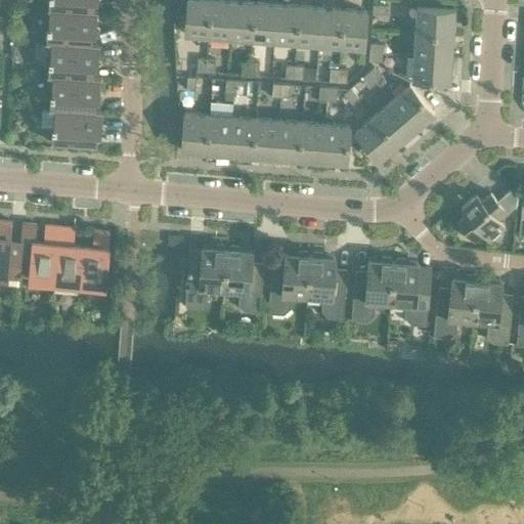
[(48,0),(48,9),(49,9),(49,8),(94,11),(94,10),(94,0),(48,0)]
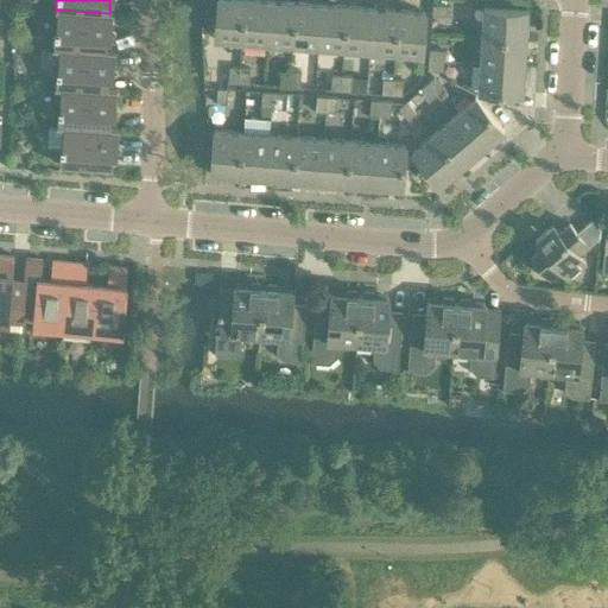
[(217,0),(215,39),(241,42),(245,0),(217,0)]
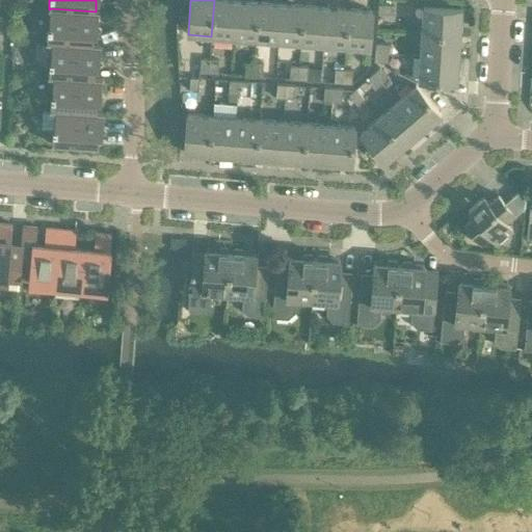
[(214,0),(211,36),(234,37),(237,1),(229,0),(214,0)]
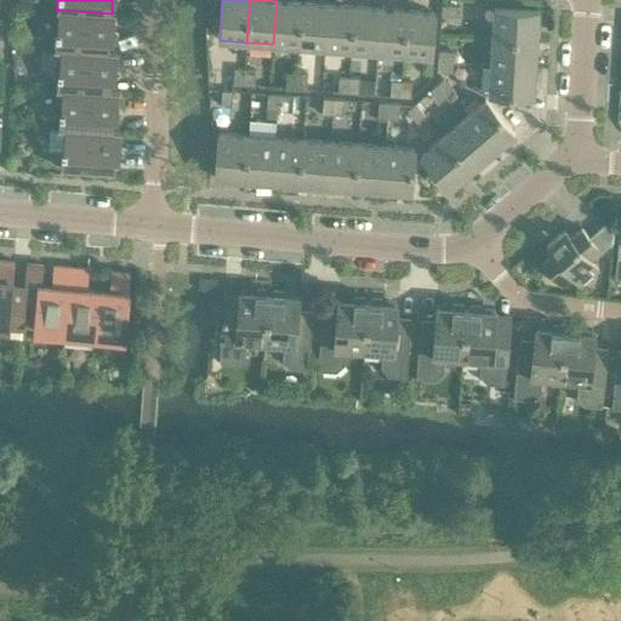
[(273,44),(300,46),(302,3),(277,1),(273,44)]
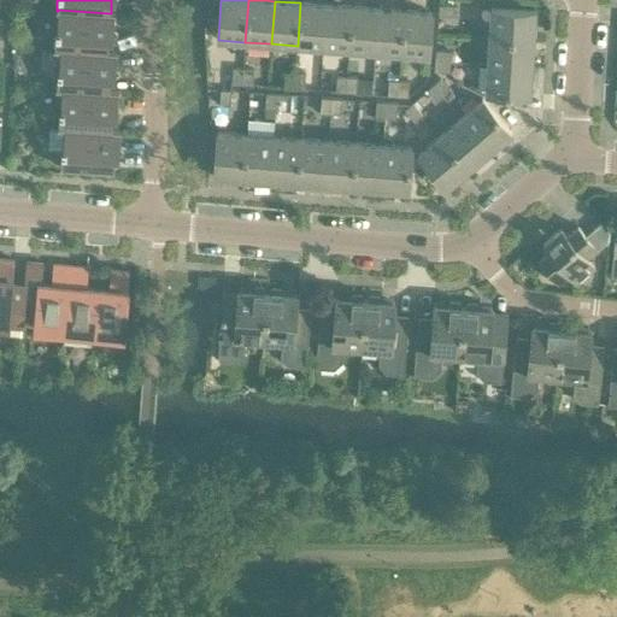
[(298,46),(323,48),(327,5),(300,3),(298,46)]
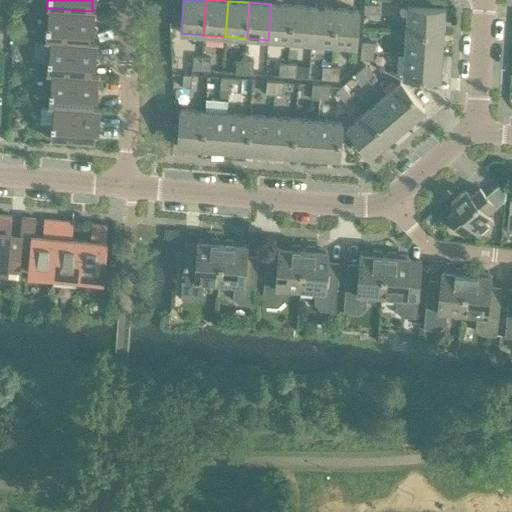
[(268,40),(290,41),(292,6),(271,4),(268,40)]
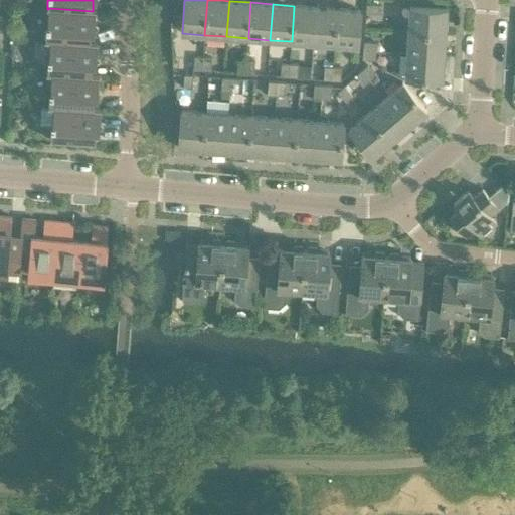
[(366,13),(379,14),(379,5),(367,4),(366,13)]
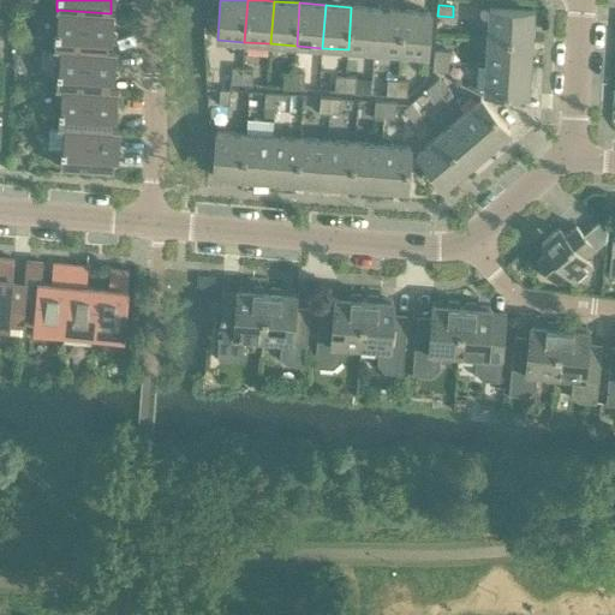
[(348,49),(374,52),(377,9),(351,7),(348,49)]
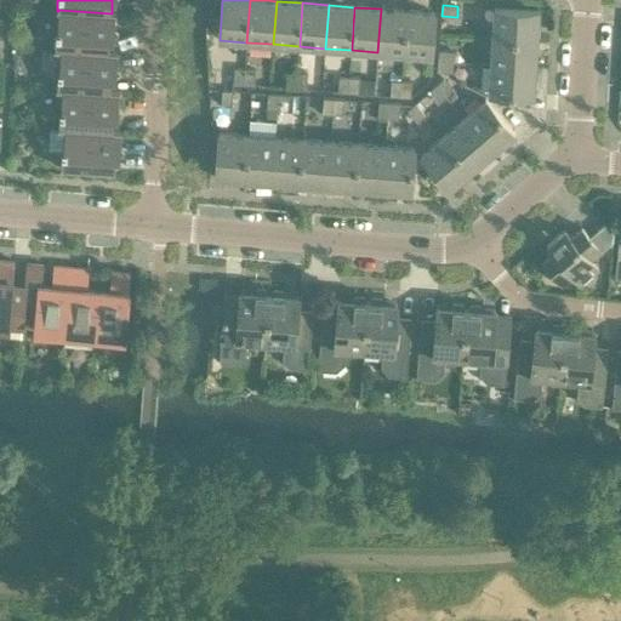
[(377,52),(404,55),(408,11),(381,9),(377,52)]
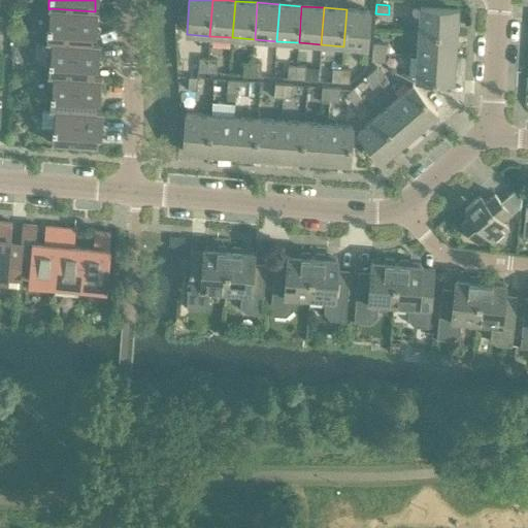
[(420,7),(419,32),(457,34),(458,9),(420,7)]
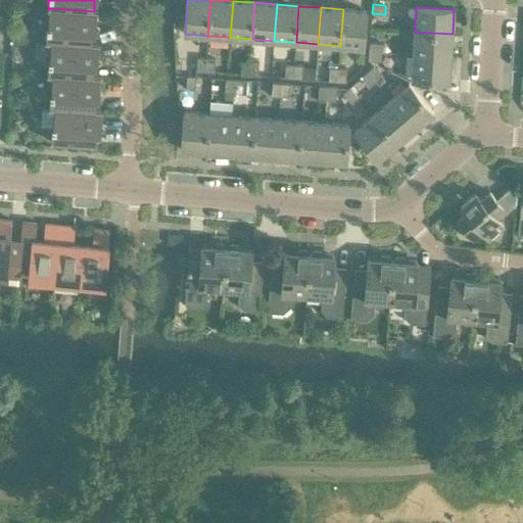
[(46,42),(51,42),(92,44),(92,43),(92,33),(96,33),(97,10),(94,10),(94,11),(49,8),(49,9),(48,25),(47,25),(46,42)]
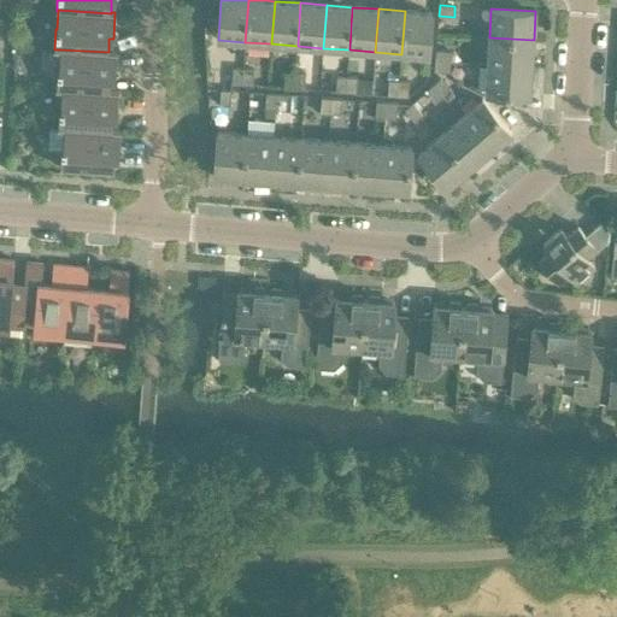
[(405,11),(401,54),(428,56),(432,13),(405,11)]
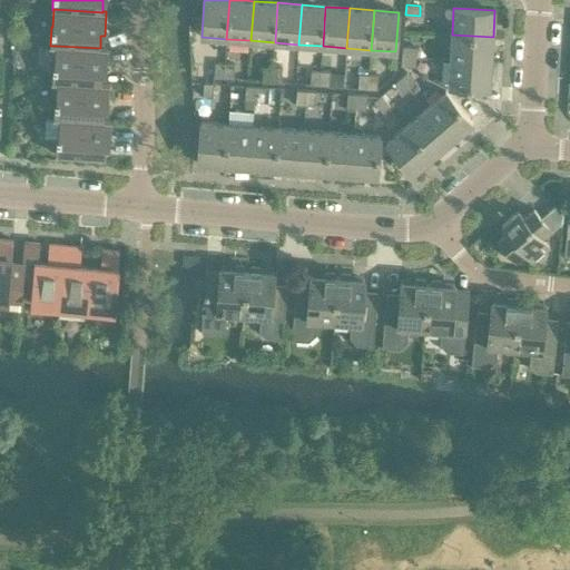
[(452,35),(450,59),(491,62),(493,37),(452,35)]
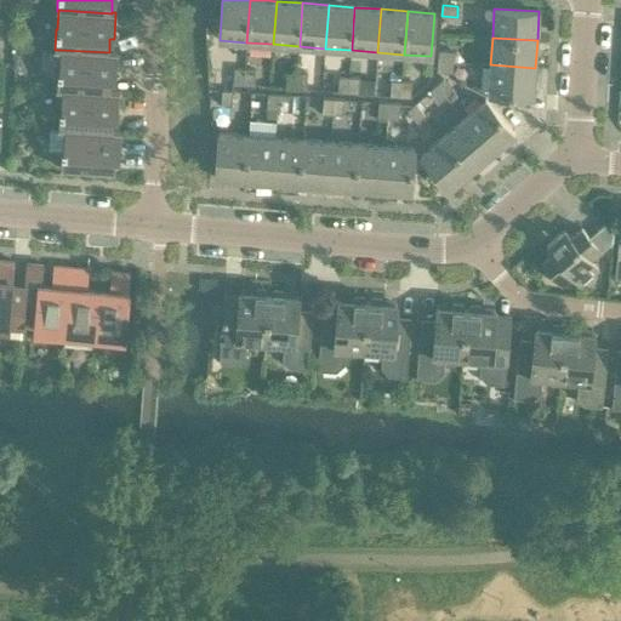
[(57,90),(63,90),(63,89),(110,91),(112,79),(115,79),(118,52),(109,51),(109,52),(61,50),(60,69),(58,69),(57,90)]
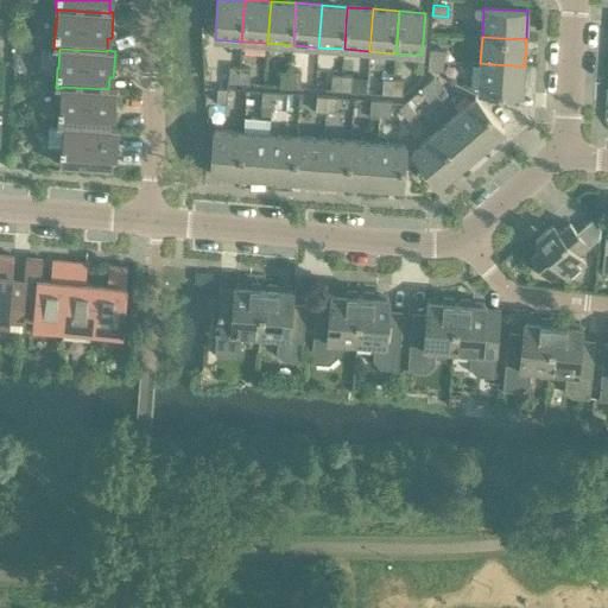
[(430,50),(429,61),(444,62),(444,51),(430,50)]
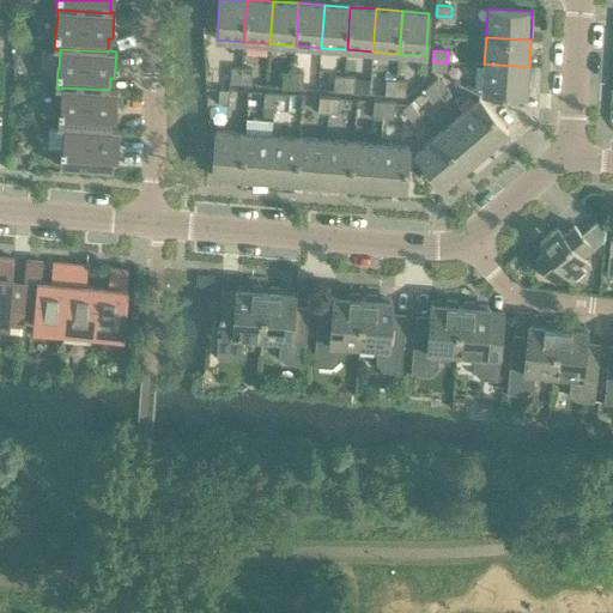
[(448,62),(432,61),(431,71),(447,72),(448,62)]
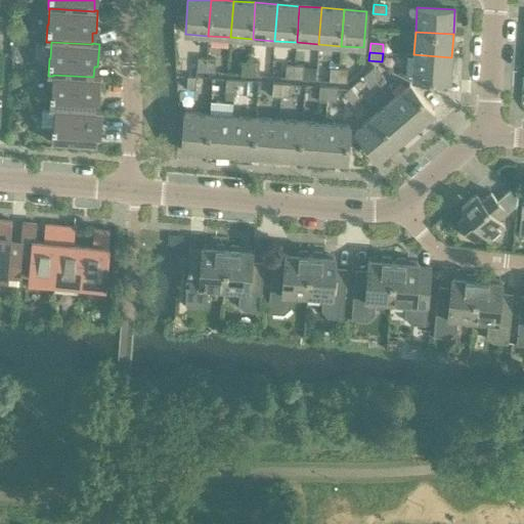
[(451,57),(413,54),(412,79),(450,81),(451,57)]
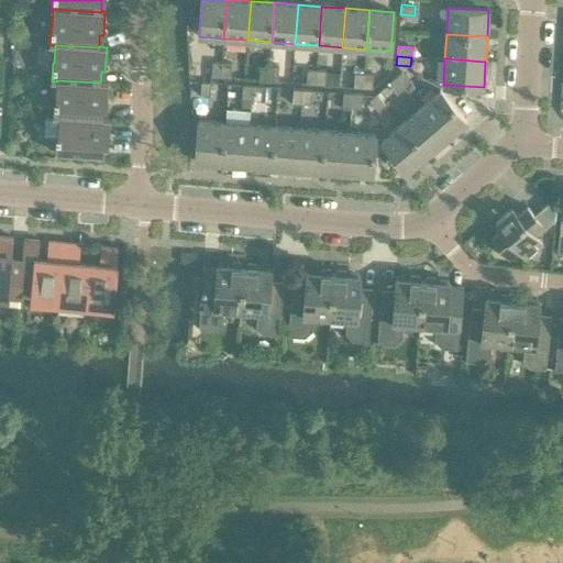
[(211,76),(221,77),(222,63),(212,63),(211,76)]
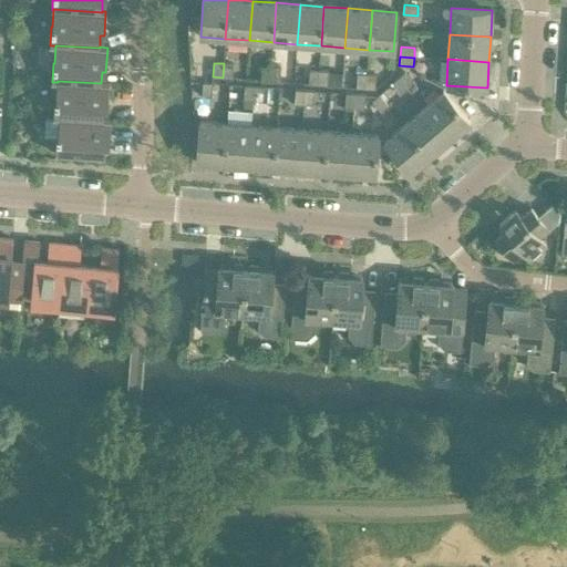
[(224,63),(223,78),(233,79),(234,64),(224,63)]
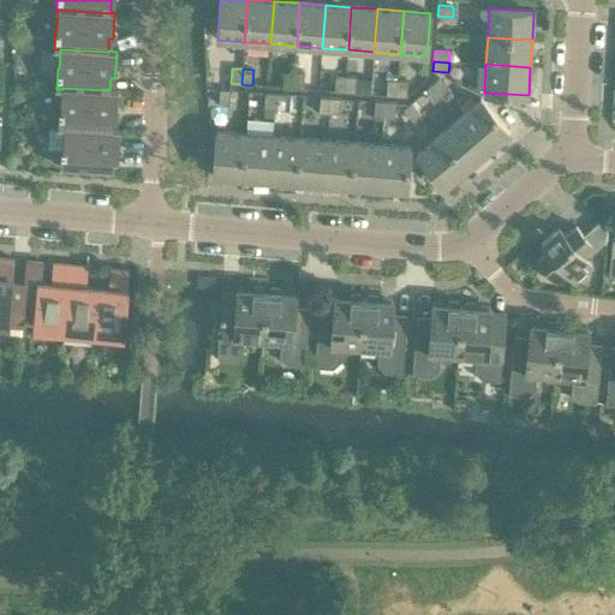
[(284,88),(293,88),(294,73),(285,72),(284,88)]
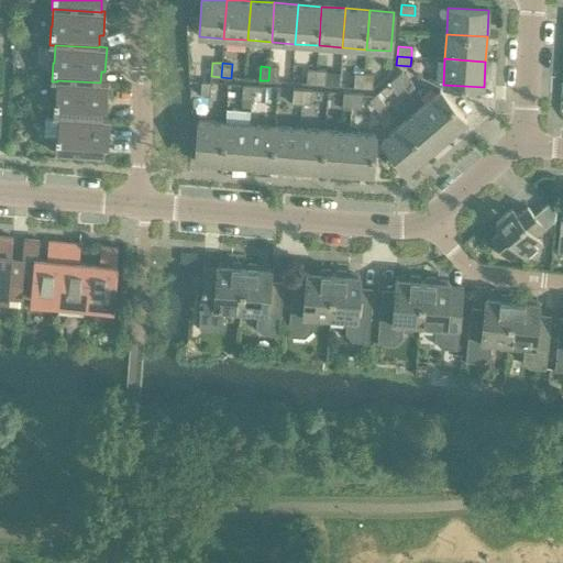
[(269,67),(268,80),(278,81),(279,67),(269,67)]
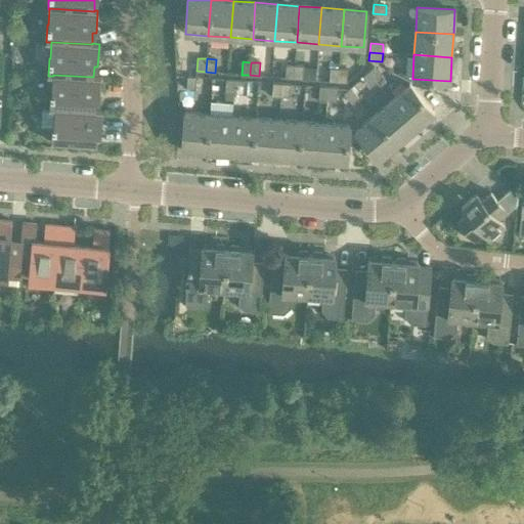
[(286,78),(294,79),(295,66),(287,64),(286,78)]
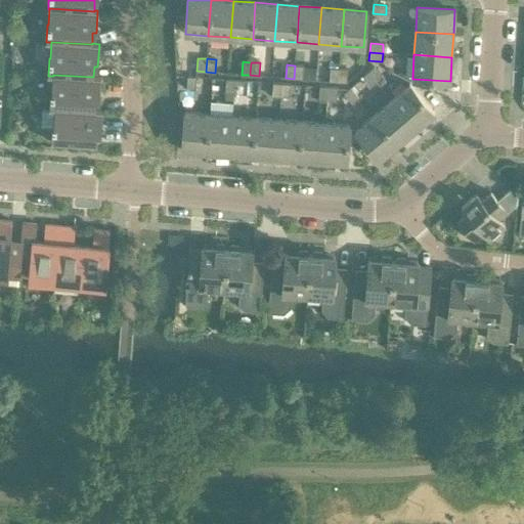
[(295,66),(294,79),(303,79),(304,67),(295,66)]
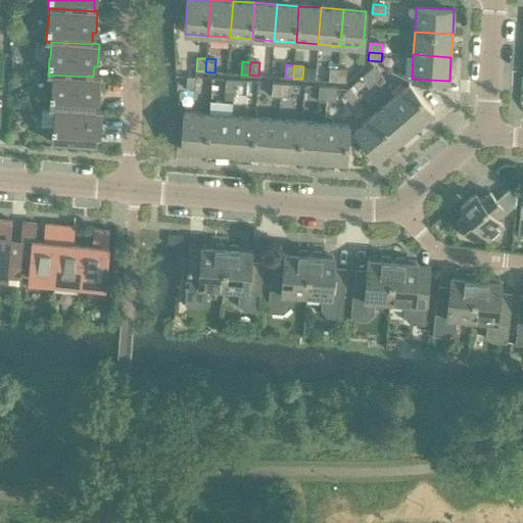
[(373,66),(367,73),(375,83),(382,77),(373,66)]
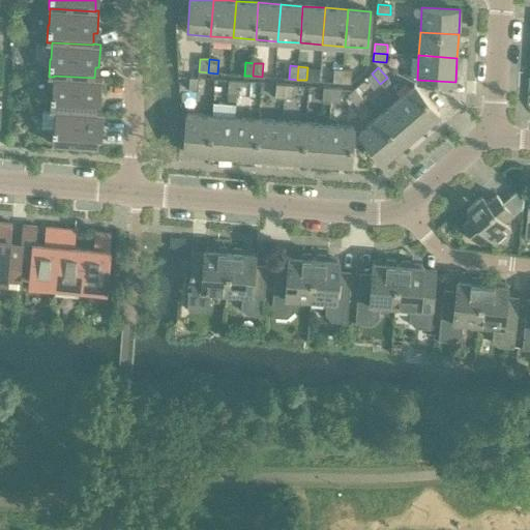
[(333,69),(333,82),(342,83),(343,69),(333,69)]
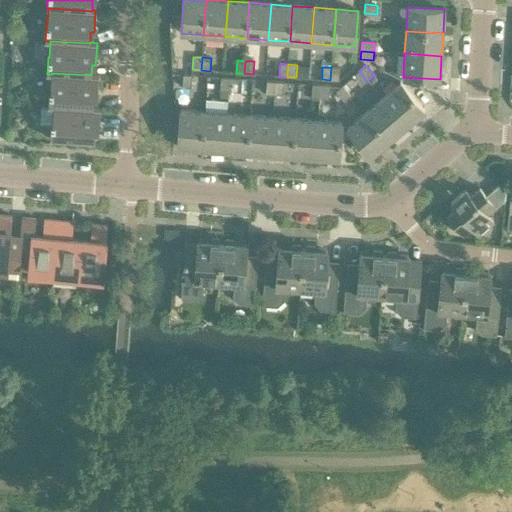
[(331,67),(330,80),(339,81),(340,68),(331,67)]
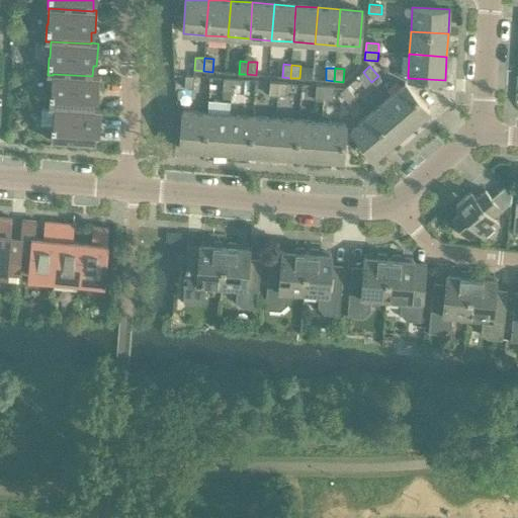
[(363,72),(356,78),(365,87),(371,82),(363,72)]
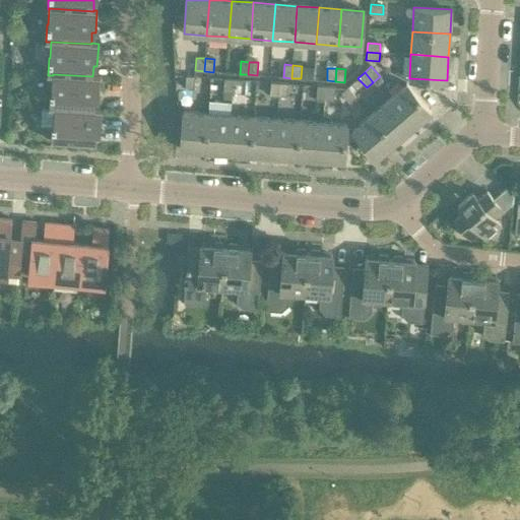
[(49,108),(54,108),(94,110),(94,109),(95,99),(99,99),(100,76),(92,76),(53,74),(53,75),(52,90),(50,90),(49,108)]
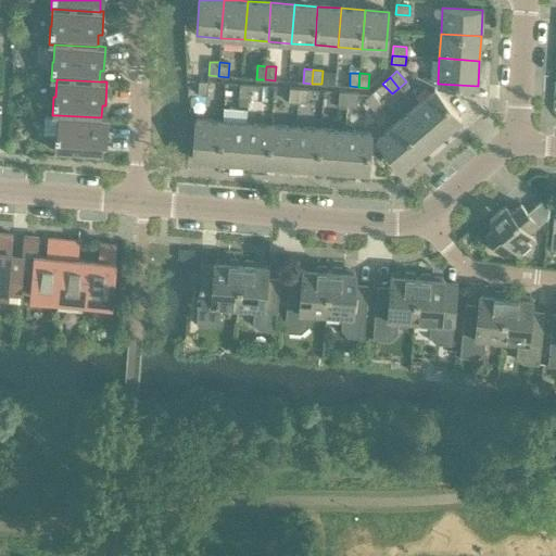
[(198,95),(207,96),(209,81),(199,81),(198,95)]
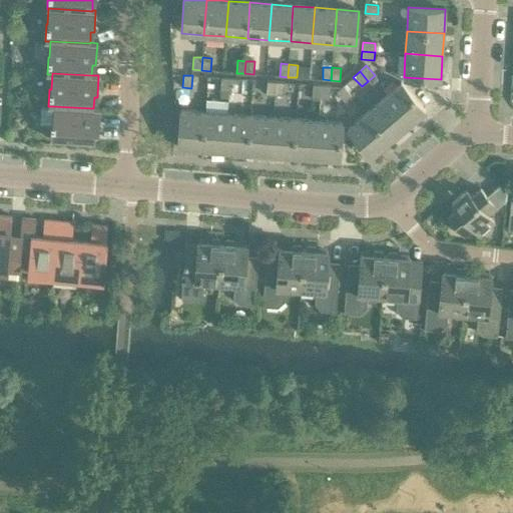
[(220,90),(228,91),(229,78),(221,78),(220,90)]
